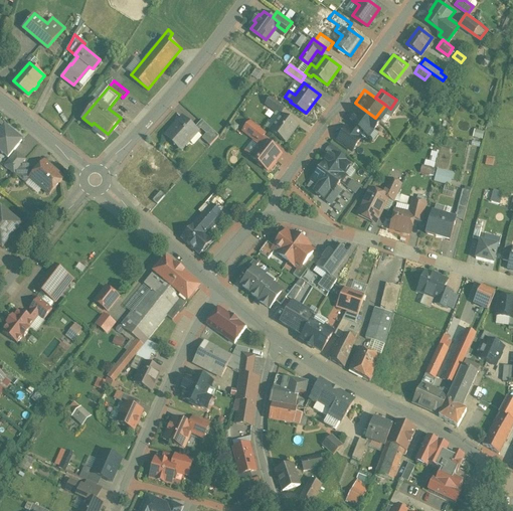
[(272,97),(268,103),(280,112),(285,106),(272,97)]
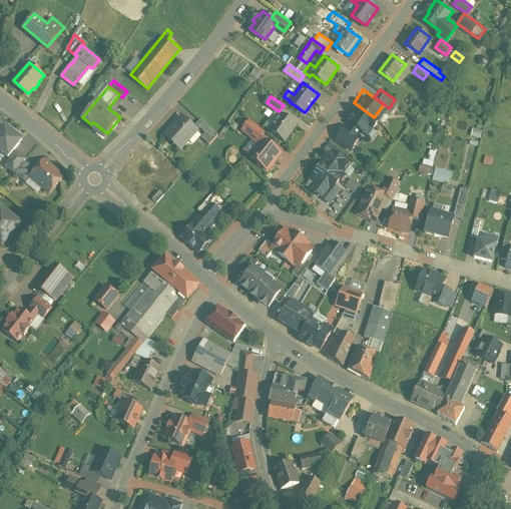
[(348,119),(345,122),(353,128),(356,124),(365,130),(374,117),(354,102),(344,115),(348,119)]
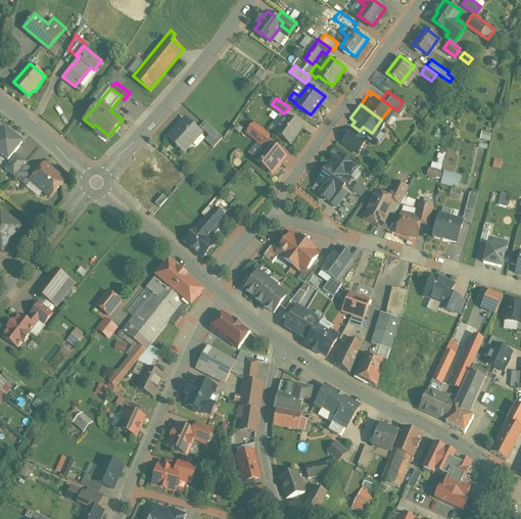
[(290,143),(302,126),(287,114),(275,132),(290,143)]
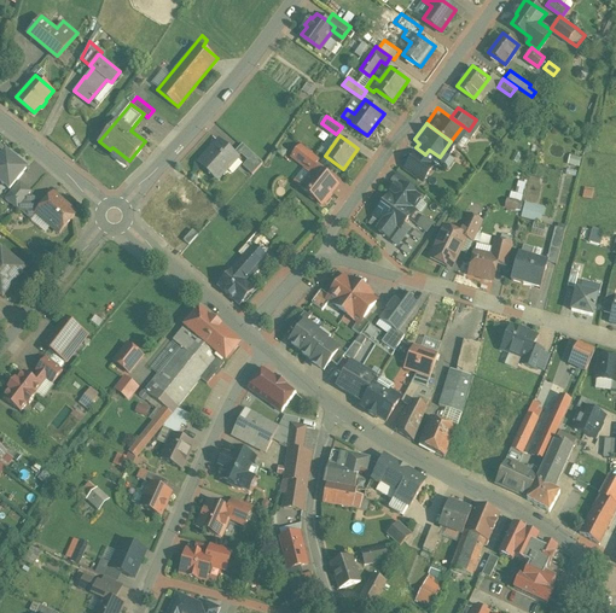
[(220,138),(198,161),(218,179),(238,156),(220,138)]
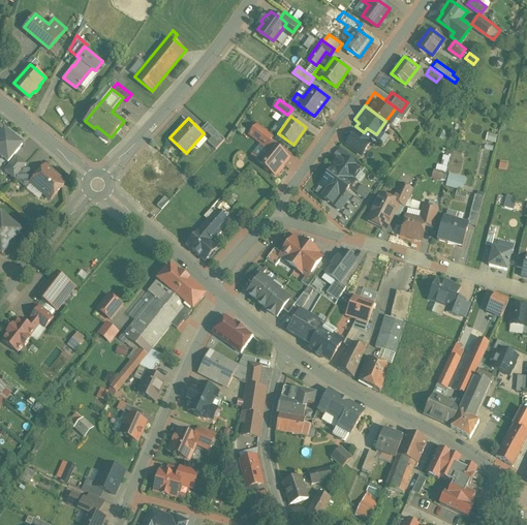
[(225,137),(210,123),(205,129),(213,135),(209,141),(216,148),(225,137)]
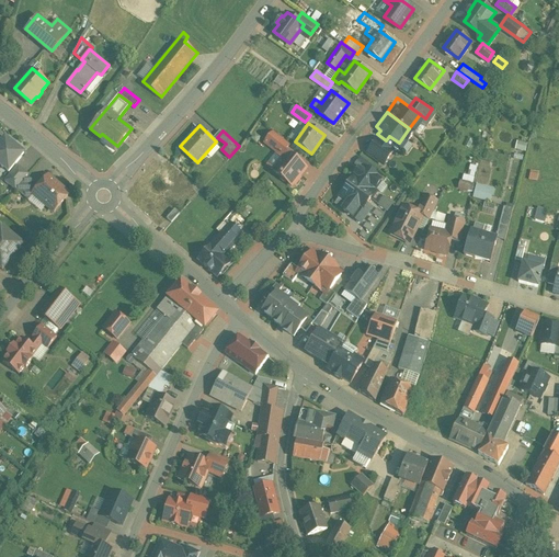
[(273,131),(265,140),(281,154),(289,144),(273,131)]
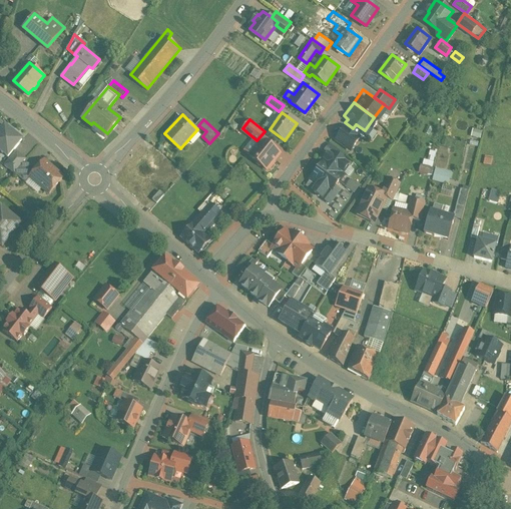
[(342,120),(333,133),(348,144),(357,131),(353,128),(345,122),(342,120)]
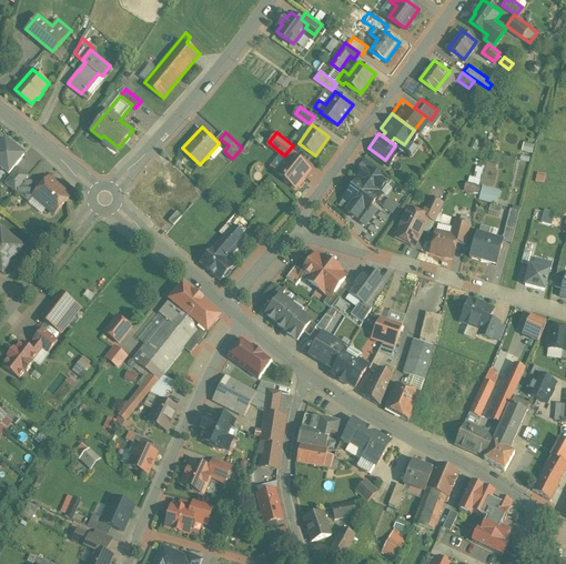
[(26,153),(4,137),(0,141),(0,167),(9,173),(16,165),(26,153)]
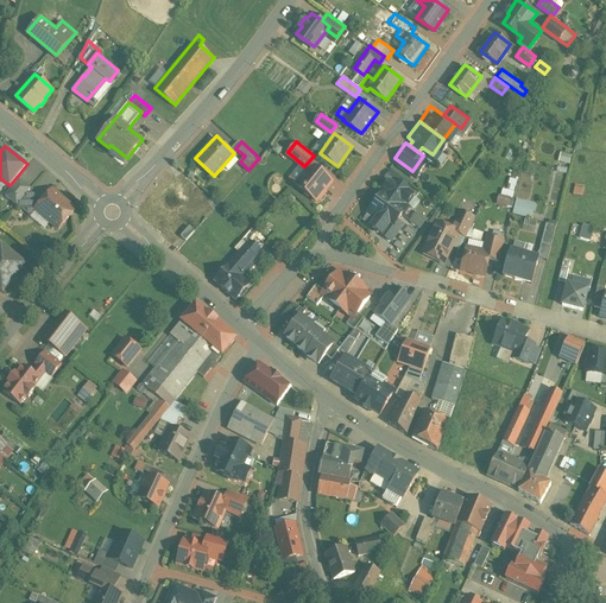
[(311,164),(296,182),(305,189),(305,191),(308,194),(310,194),(316,198),(317,197),(320,197),(326,190),(324,188),(332,179),(311,164)]
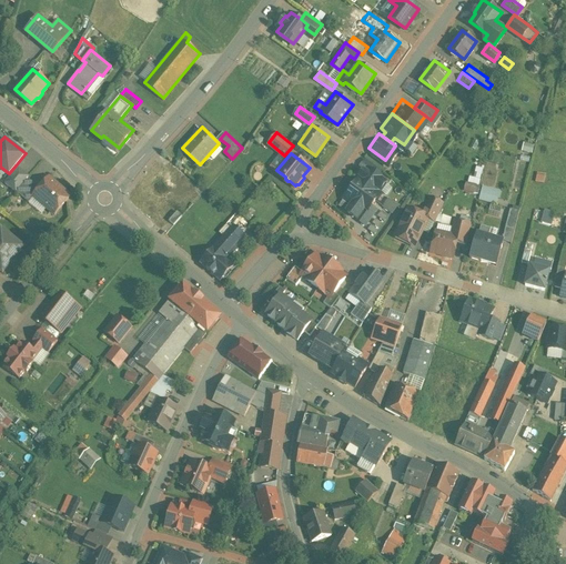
[(29,175),(16,165),(9,173),(3,181),(17,191),(29,177),(29,175)]
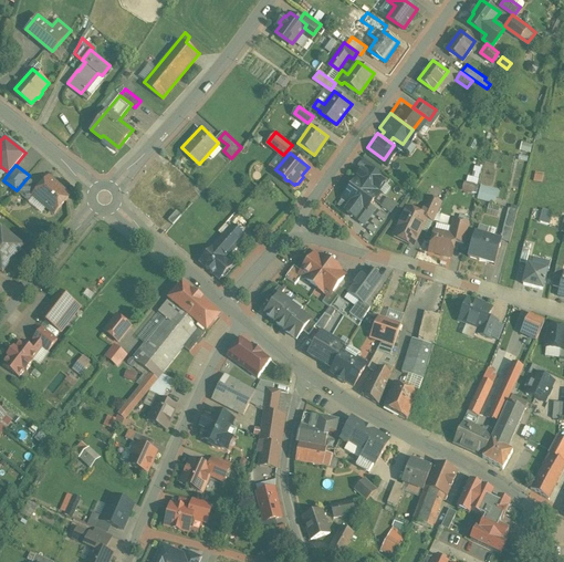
[(356,176),(356,175),(336,203),(353,215),(361,204),(365,207),(376,190),(373,188),(375,186),(376,187),(382,179),(380,179),(382,177),(365,165),(362,169),(359,167),(356,173),(358,174),(356,176)]
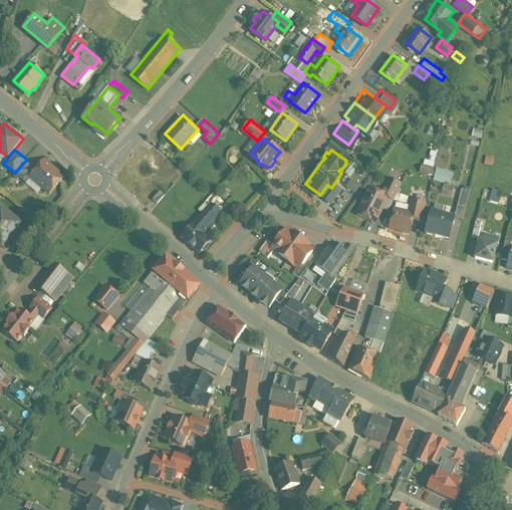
[(36,169),(26,160),(15,173),(26,182),(32,175),(36,169)]
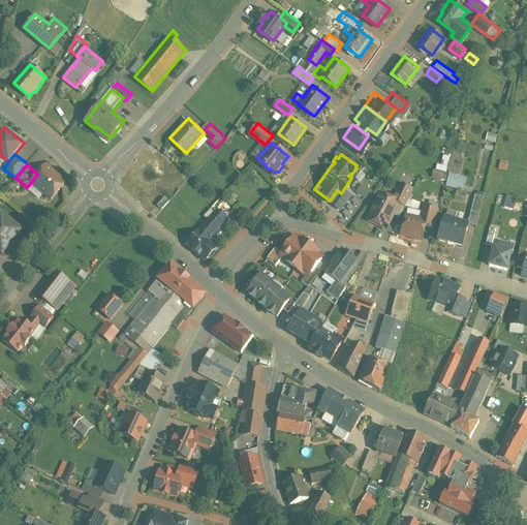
[(66,181),(47,164),(37,174),(33,180),(45,190),(44,191),(52,197),(66,181)]
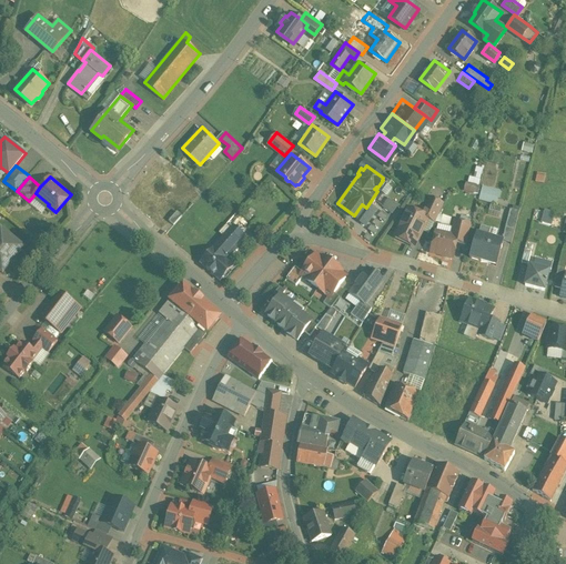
[(431,195),(423,211),(436,218),(443,202),(431,195)]
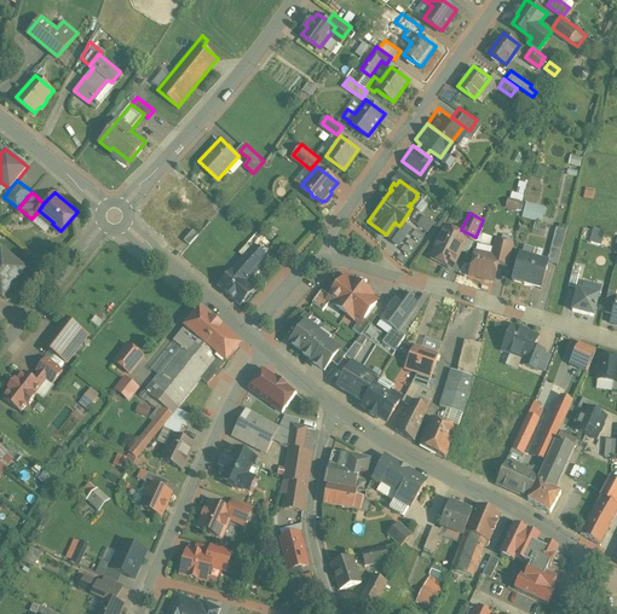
[(425,215),(419,222),(428,230),(434,221),(425,215)]
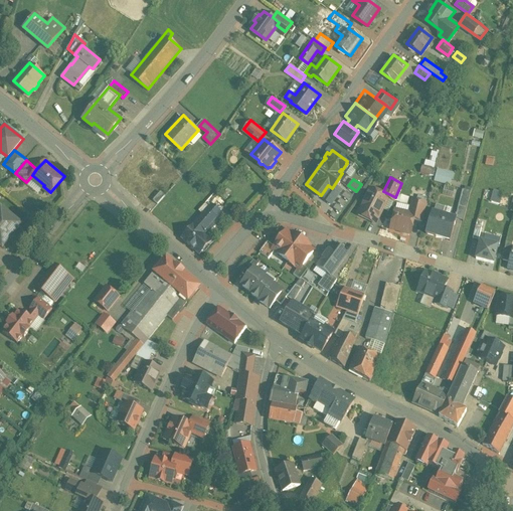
[(371,187),(358,212),(376,220),(388,196),(371,187)]
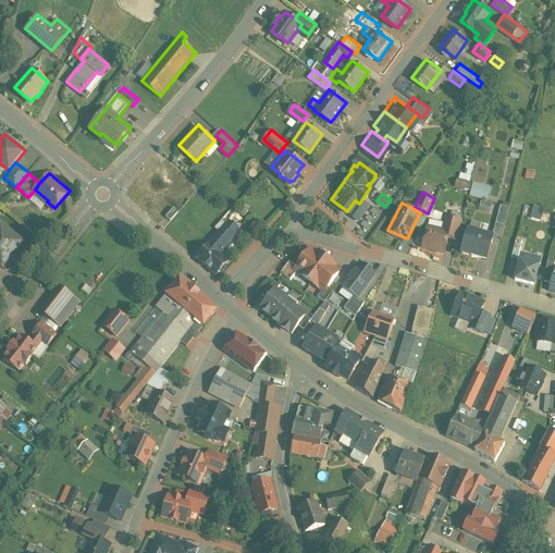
[(509,206),(501,203),(493,231),(502,234),(509,206)]
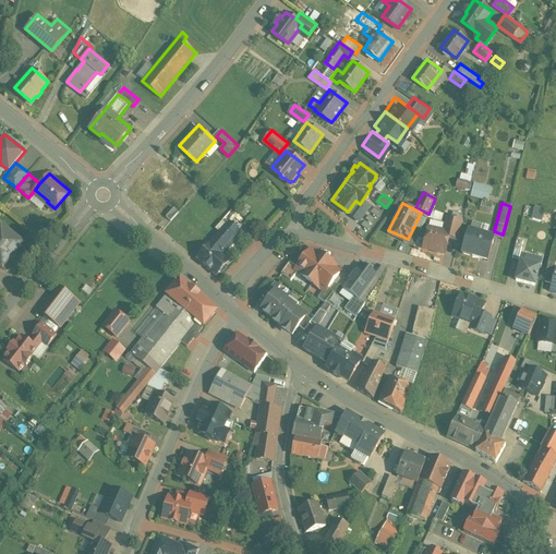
[(179,209),(174,205),(166,215),(171,219),(179,209)]
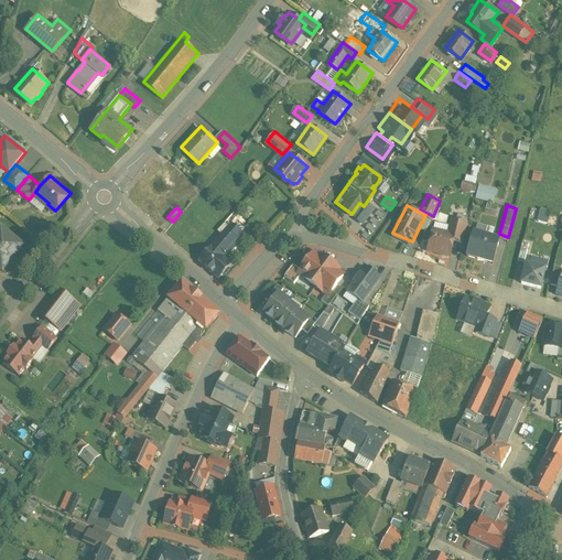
[(468,221),(453,217),(450,233),(455,234),(454,238),(463,240),(468,221)]
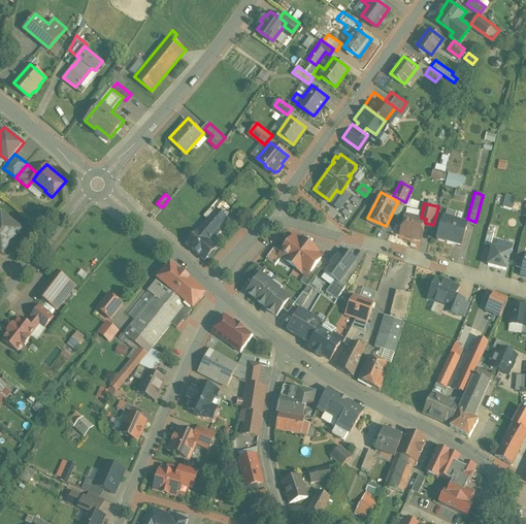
[(198,229),(187,242),(205,259),(217,246),(208,238),(219,227),(221,228),(229,219),(218,209),(199,230),(198,229)]
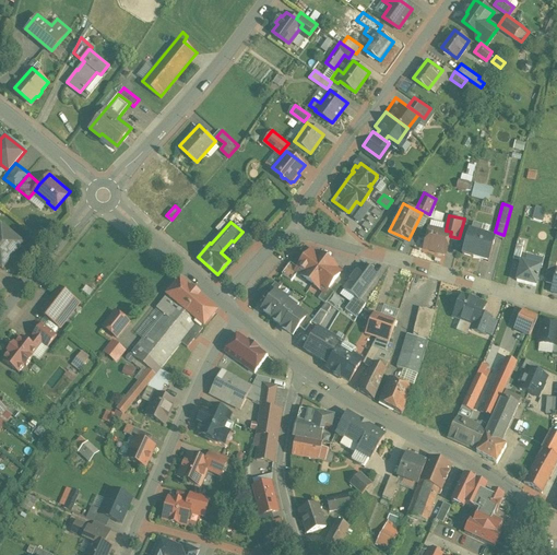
[(0,264),(3,267),(23,243),(1,225),(0,226),(0,264)]
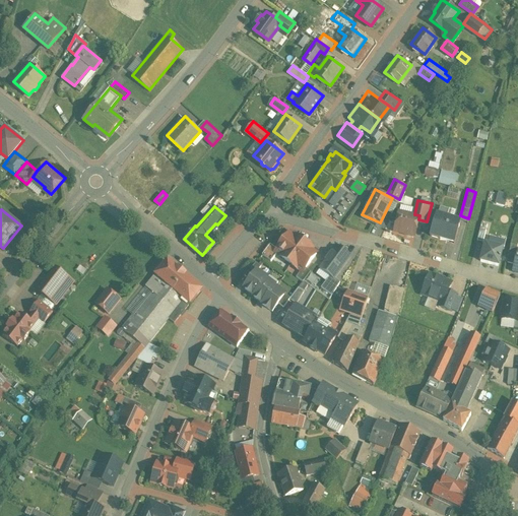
[(399,210),(395,229),(414,234),(418,219),(419,215),(414,214),(399,210)]
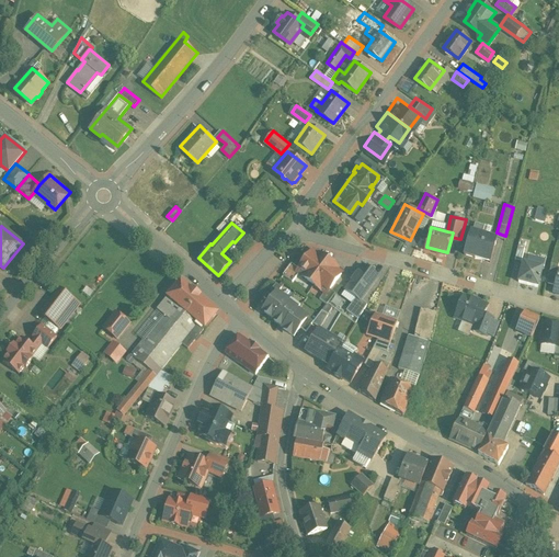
[(471,229),(465,252),(476,256),(476,253),(491,258),(498,237),(471,229)]
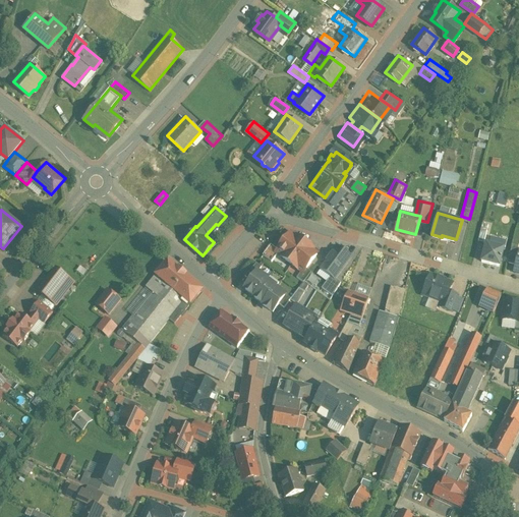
[(272,260),(278,251),(292,262),(307,241),(296,234),(295,235),(290,231),(278,248),(271,243),(264,253),(272,260)]
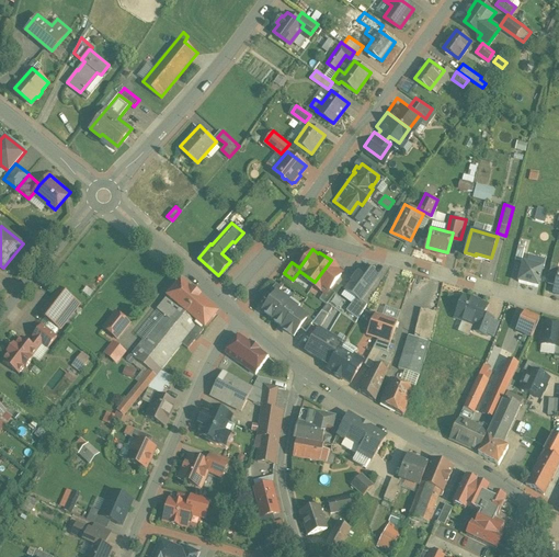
[(377,269),(361,258),(341,284),(357,296),(377,269)]
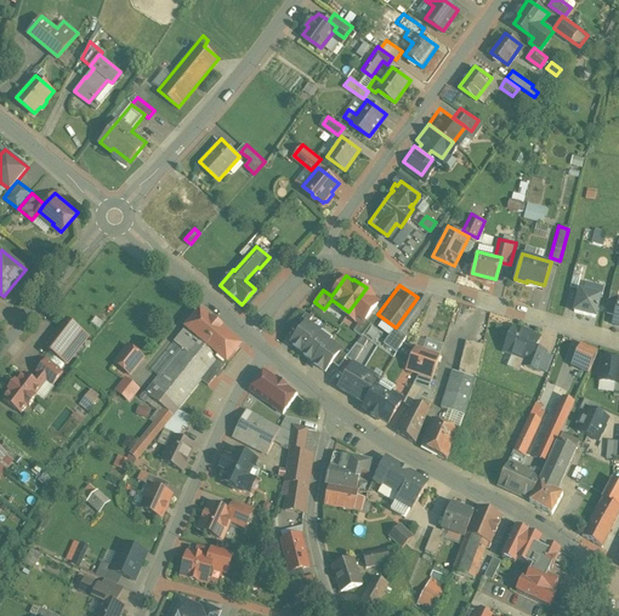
[(348,312),(358,319),(352,328),(361,334),(369,323),(365,320),(380,301),(376,297),(378,296),(367,287),(348,312)]
